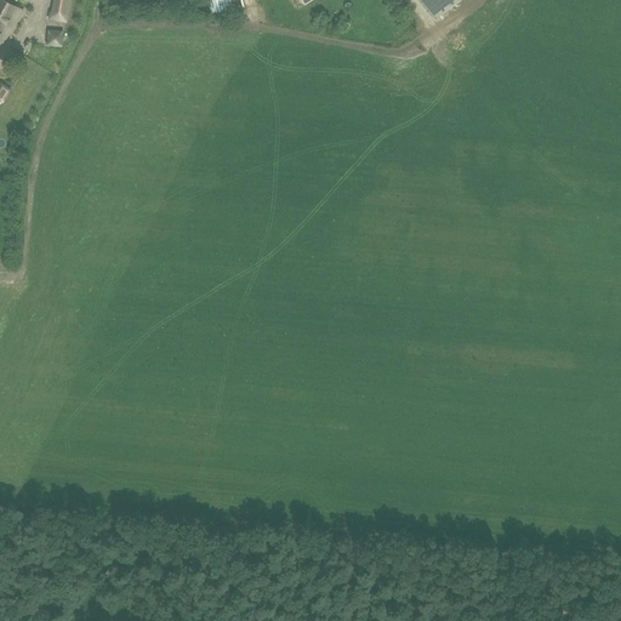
[(0,0),(0,29),(7,35),(23,10),(7,0),(0,0)]
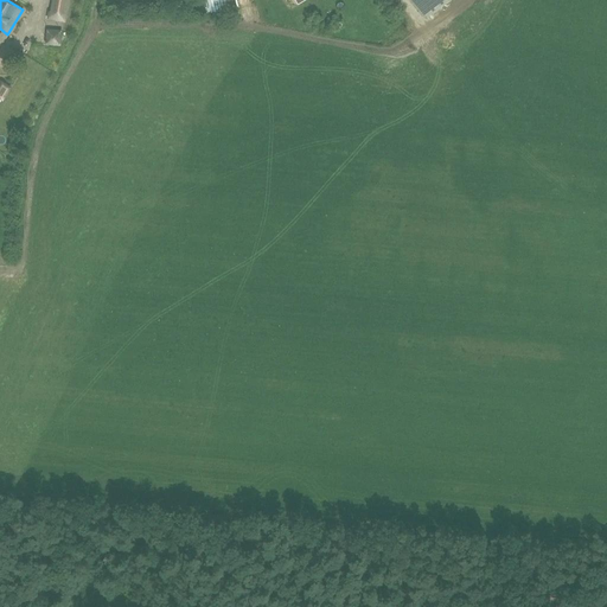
[(65,23),(70,0),(51,0),(50,11),(48,11),(46,19),(65,23)]
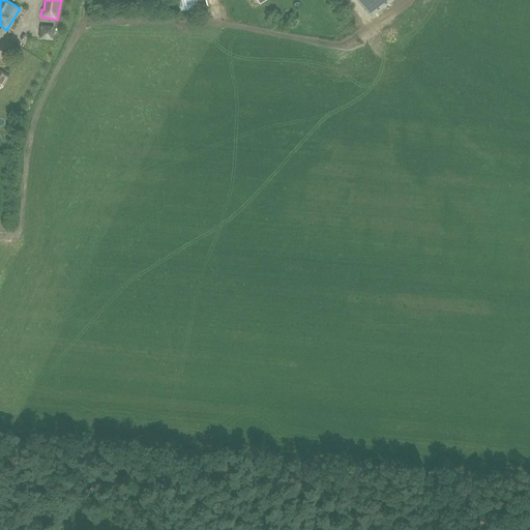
[(176,0),(179,12),(208,5),(206,0),(176,0)]
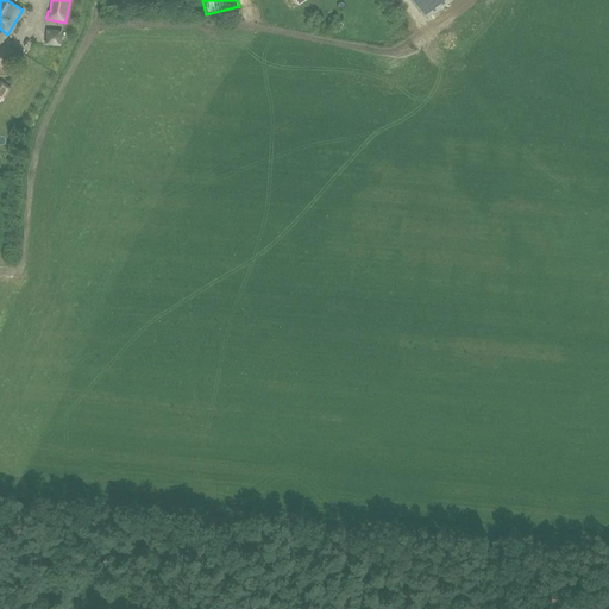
[(414,0),(428,17),(449,0),(414,0)]
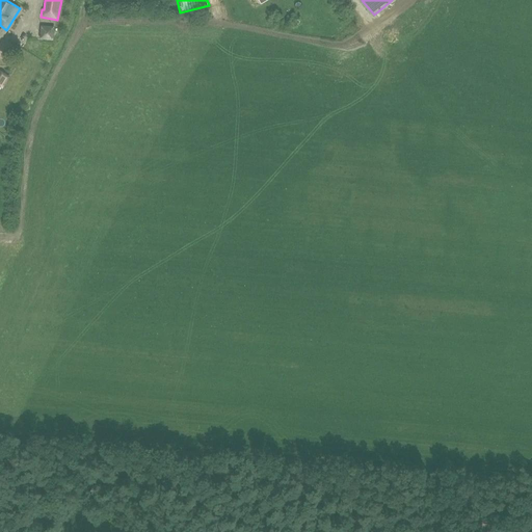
[(52,41),(54,26),(42,25),(40,38),(52,41)]
